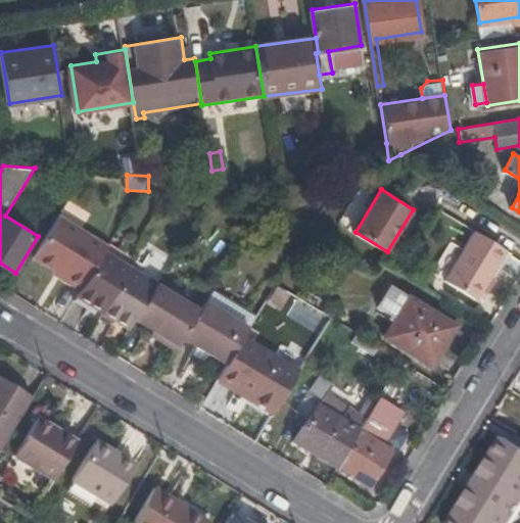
[(83,288),(105,251),(108,245),(62,218),(36,260),(83,288)]
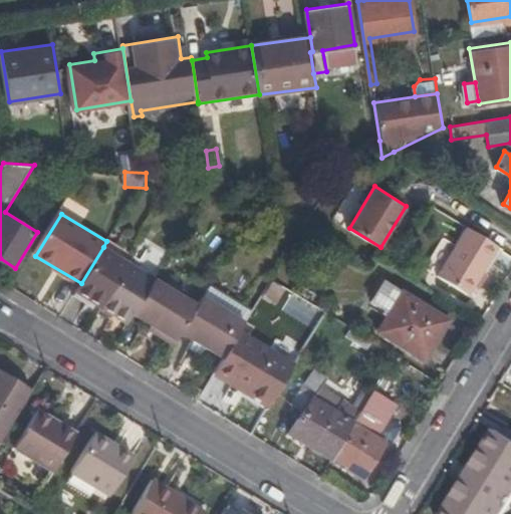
[(468,294),(499,246),(469,227),(439,276),(468,294)]
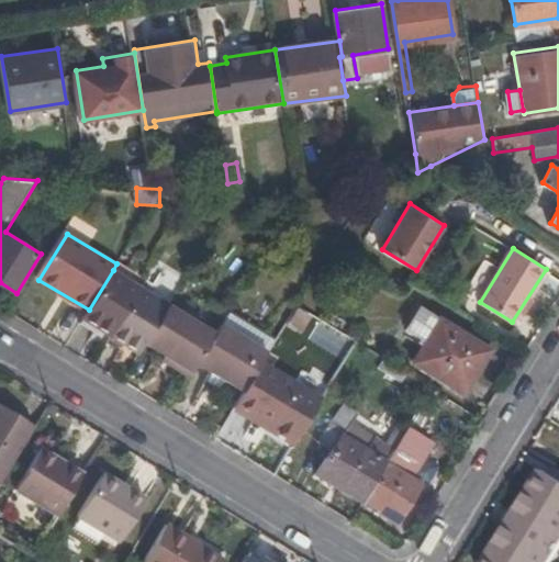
[(142,352),(147,344),(170,305),(113,270),(89,310),(85,317),(142,352)]
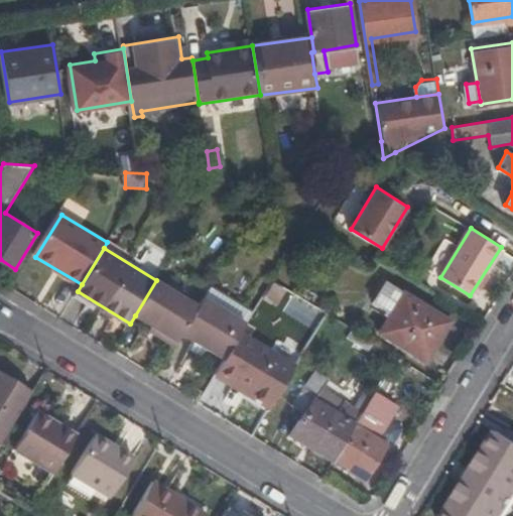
[(183,333),(201,304),(157,279),(156,280),(135,315),(178,342),(183,333)]
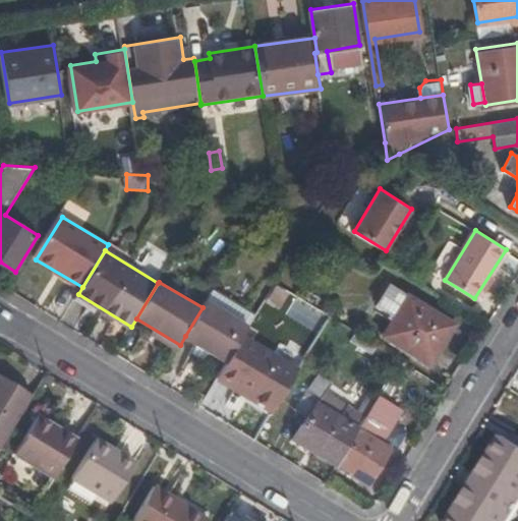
[(389,284),(376,304),(395,316),(384,333),(429,362),(453,324),(389,284)]
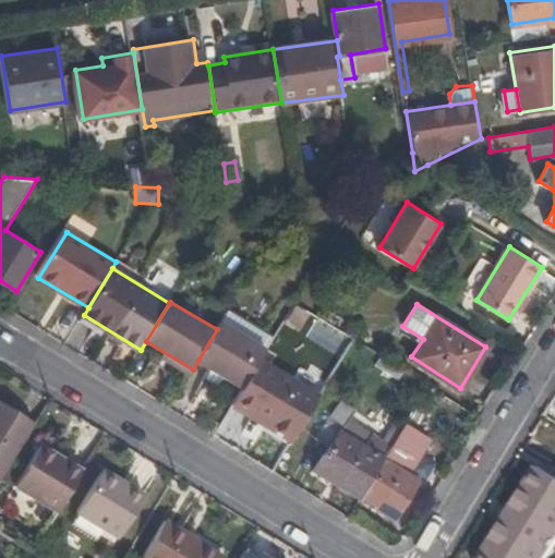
[(269,348),(222,320),(217,329),(198,360),(244,388),(260,364),(269,348)]
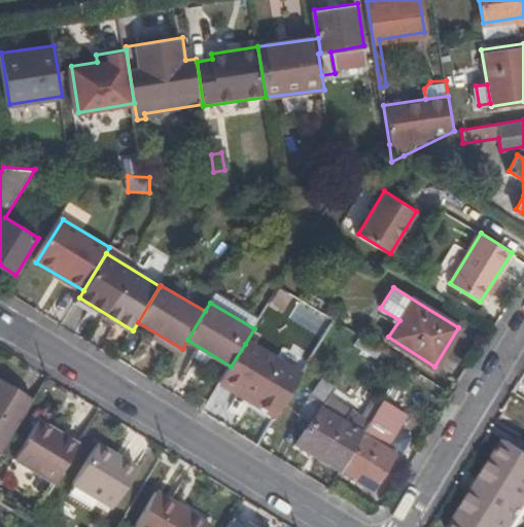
[(380,359),(384,351),(363,338),(357,346),(380,359)]
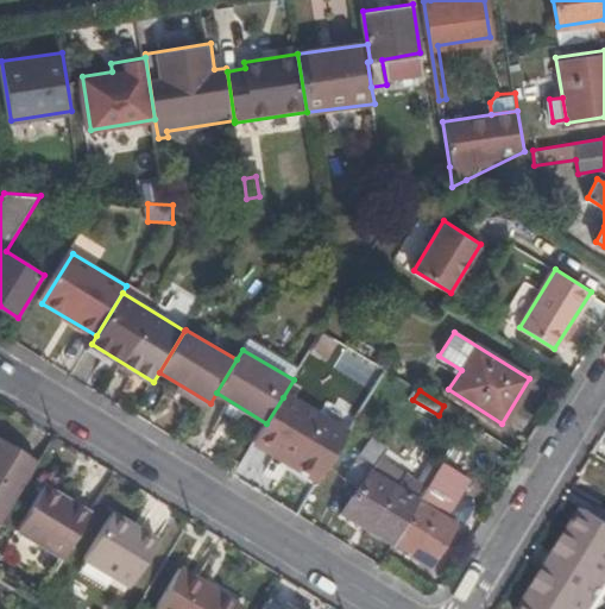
[(259,435),(325,475),(348,435),(283,397),(266,424),(259,435)]
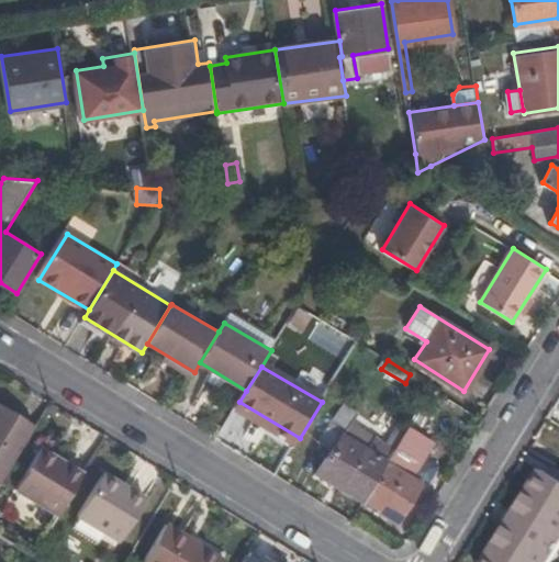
[(0,481),(2,483),(37,424),(0,400),(0,401),(0,481)]
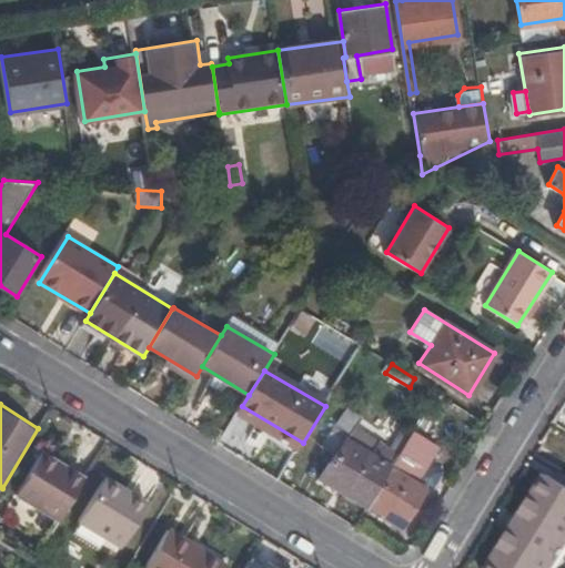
[(369,507),(414,432),(407,427),(393,452),(356,426),(363,415),(345,404),(321,445),(335,454),(321,477),(369,507)]
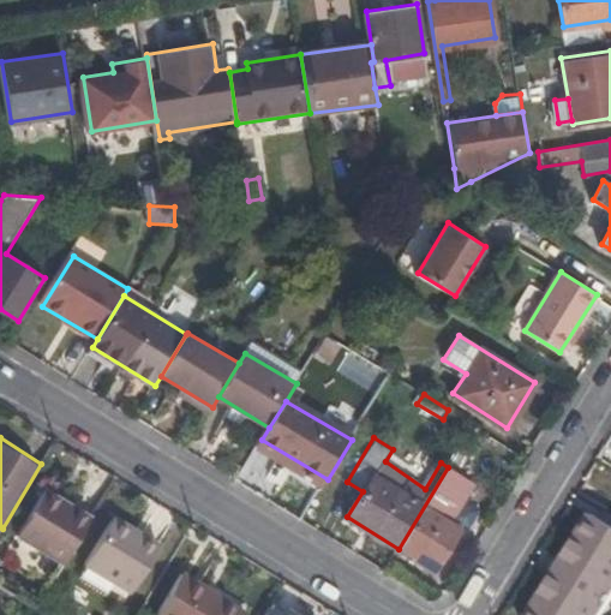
[(399,549),(435,571),(460,530),(450,524),(463,503),(444,491),(456,472),(448,467),(399,549)]
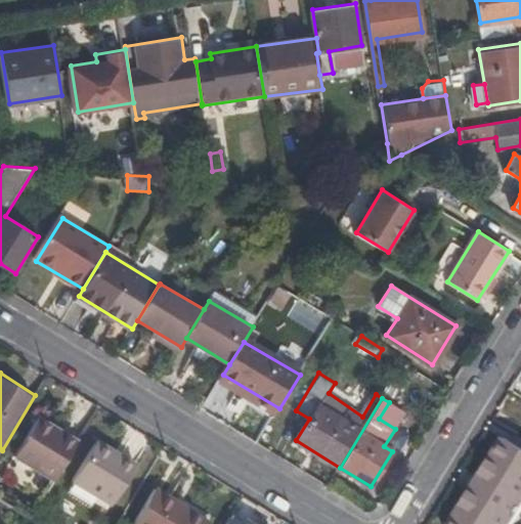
[(54,482),(79,442),(39,418),(27,438),(58,457),(51,470),(20,451),(19,452),(18,451),(15,457),(54,482)]
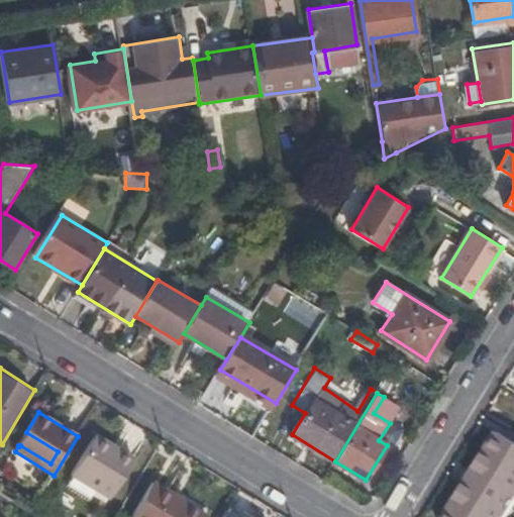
[(10,440),(18,445),(26,432),(18,427),(10,440)]
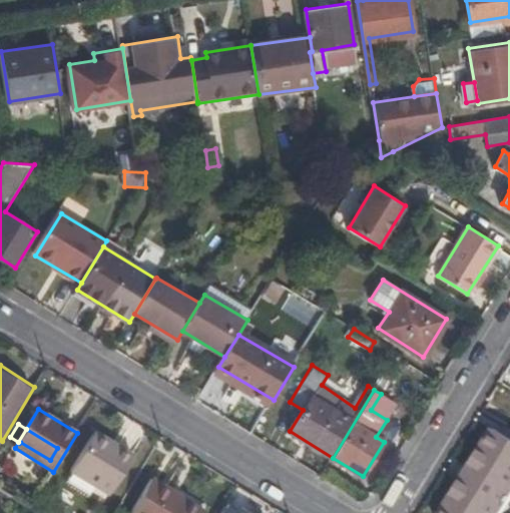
[(26,429),(18,442),(19,443),(20,442),(50,460),(57,448),(26,429)]
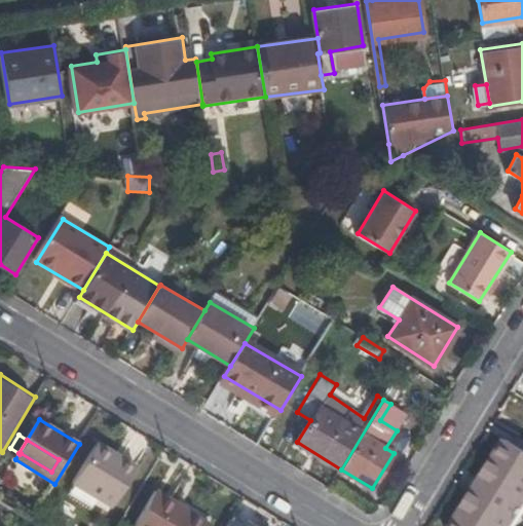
[(112,509),(138,465),(99,442),(72,486),(112,509)]
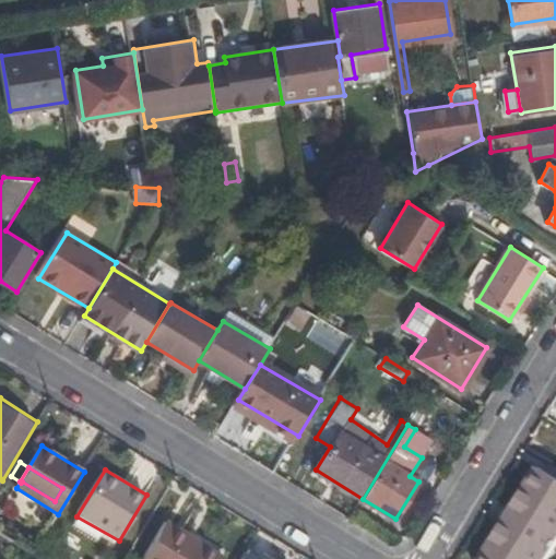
[(537,558),(555,531),(555,485),(547,479),(497,558),(537,558)]
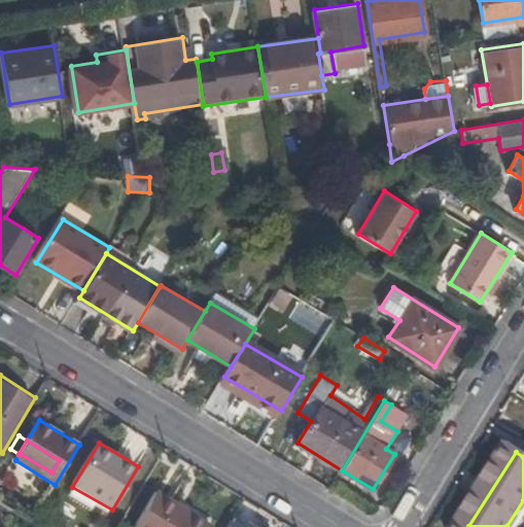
[(211,526),(159,495),(139,526),(211,526)]
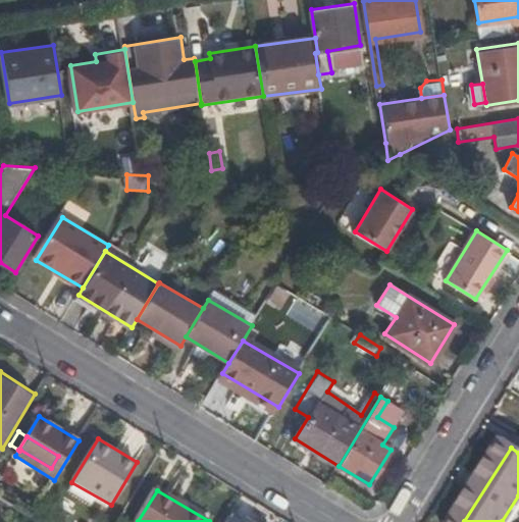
[(250,521),(232,511),(225,521),(250,521)]
